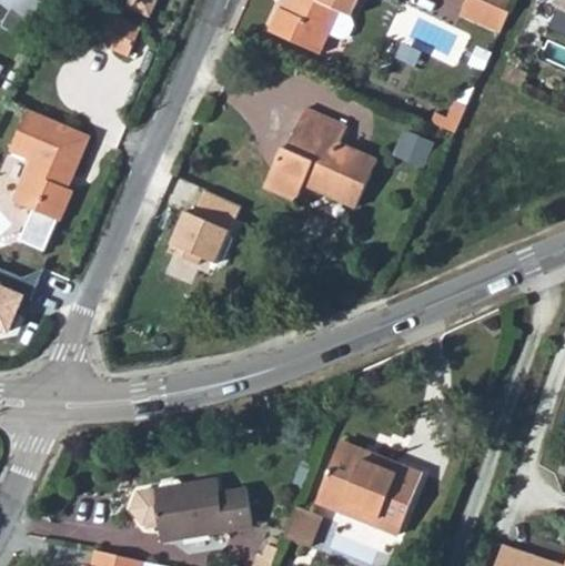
[(42,0),(51,7),(56,0),(0,0),(0,3),(4,7),(0,16),(0,29),(13,36),(27,10),(33,0),(42,0)]
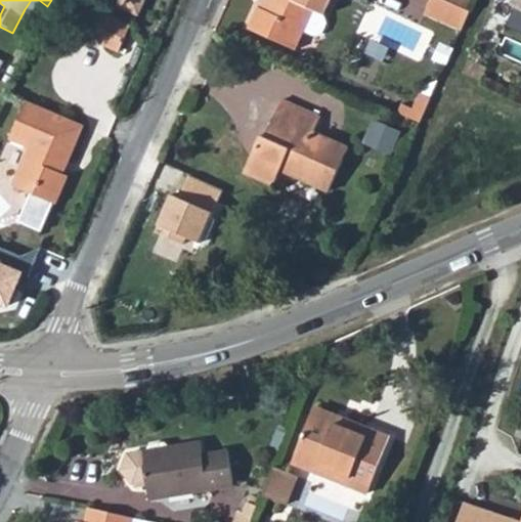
[(70,26),(118,48),(129,24),(81,0),(70,26)]
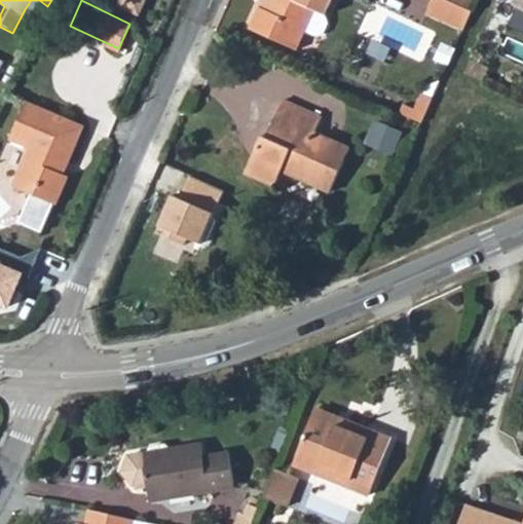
[(121,0),(120,2),(138,10),(142,0),(121,0)]
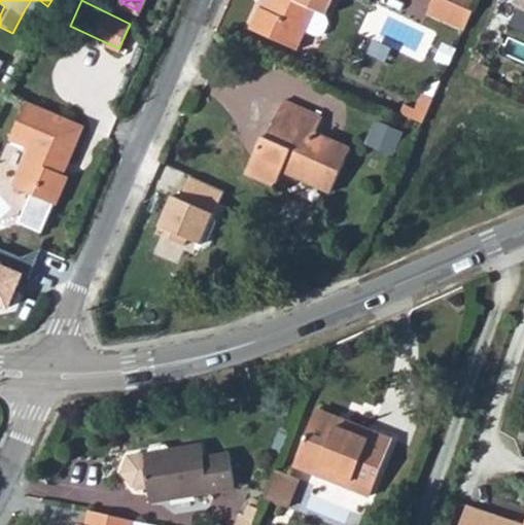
[(255,24),(303,44),(312,26),(323,30),(329,27),(333,18),(332,9),(336,0),(272,0),(271,4),(266,2),(255,24)]
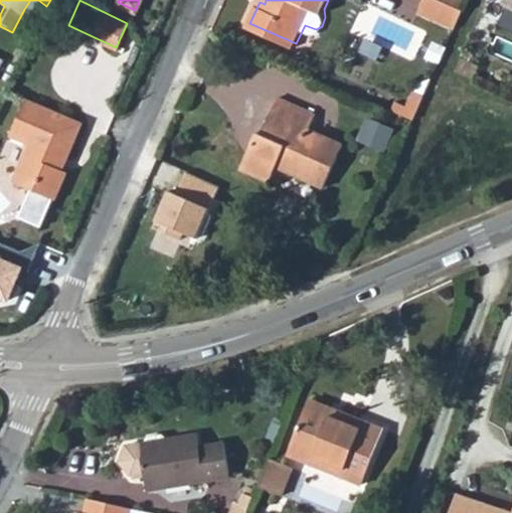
[(377,0),(408,12),(412,0),(377,0)]
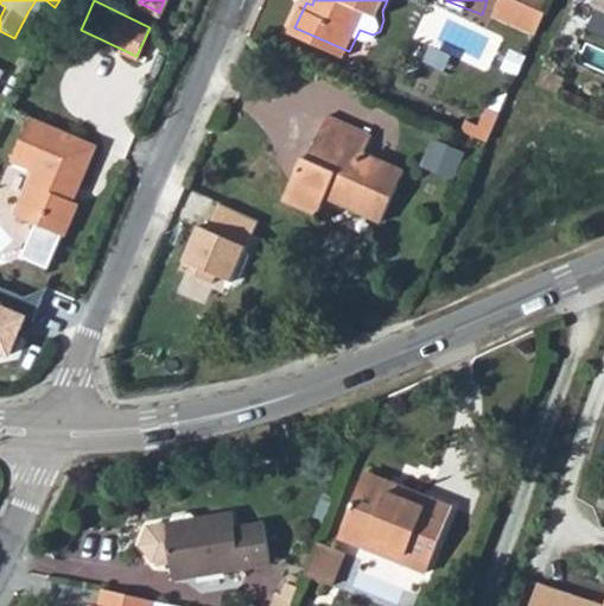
[(538,0),(500,0),(496,7),(540,27),(550,5),(538,0)]
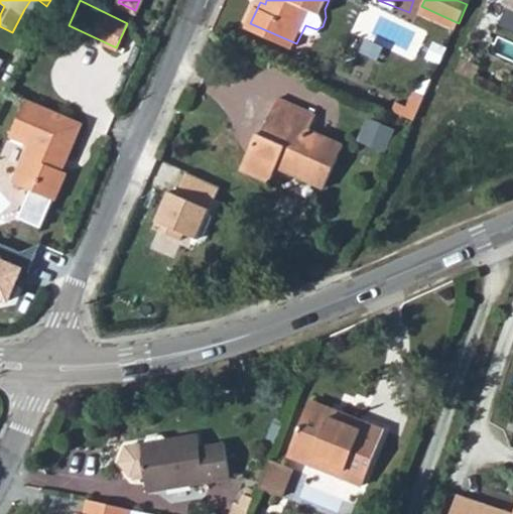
[(406,110),(418,116),(428,93),(415,88),(410,101),(406,110)]
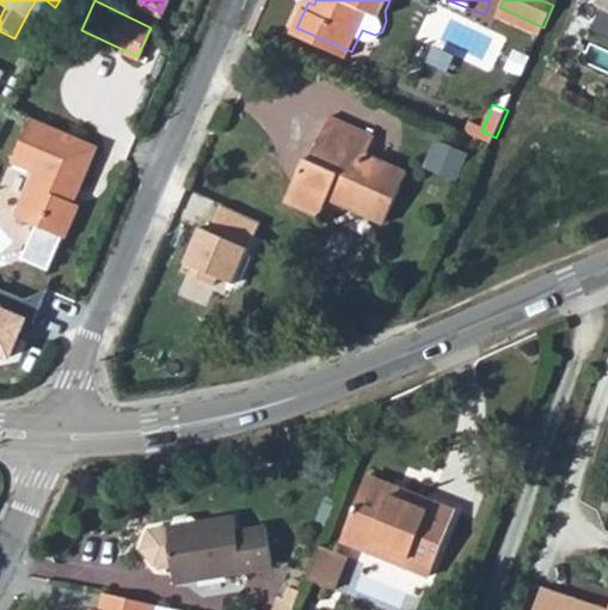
[(293,195),(325,209),(333,191),(401,221),(423,171),(373,148),(380,132),(337,113),(317,156),(312,153),(293,195)]
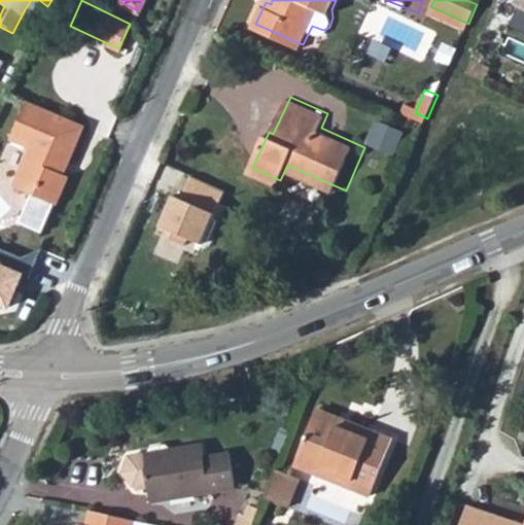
[(400,106),(415,112),(419,103),(405,97),(400,106)]
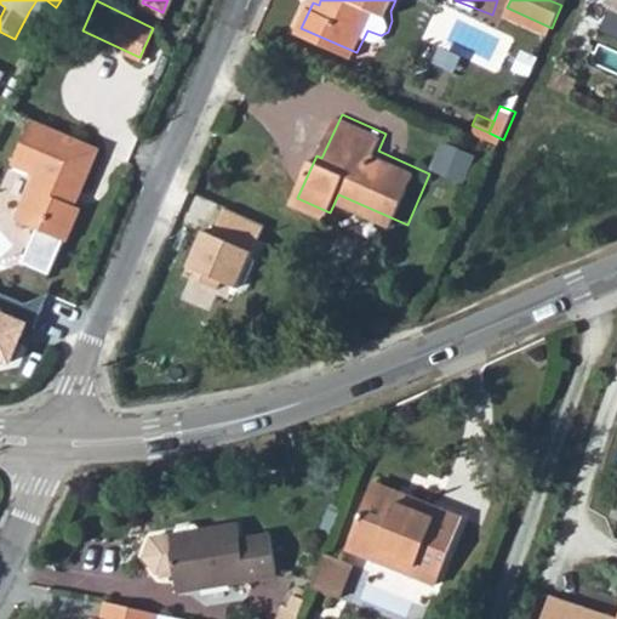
[(5,172),(29,182),(13,221),(30,228),(16,263),(47,278),(80,211),(73,206),(97,151),(27,119),(5,172)]
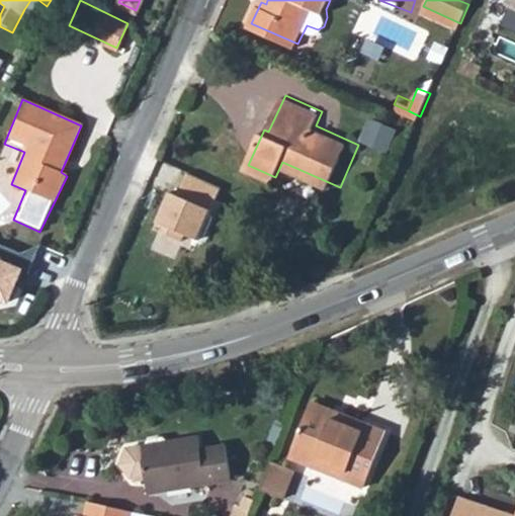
[(359,141),(387,152),(396,127),(368,117),(359,141)]
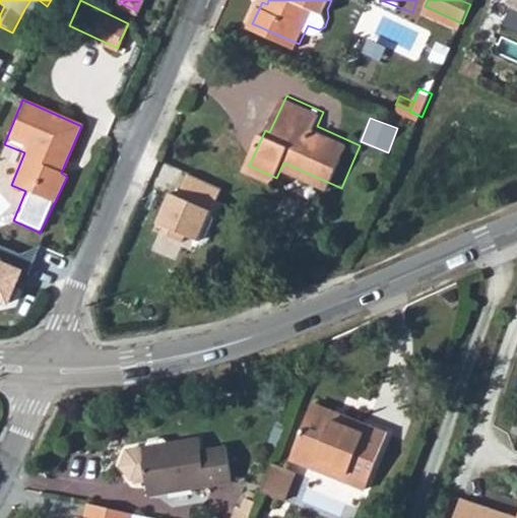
[(206,215),(164,197),(150,229),(196,246),(206,215)]
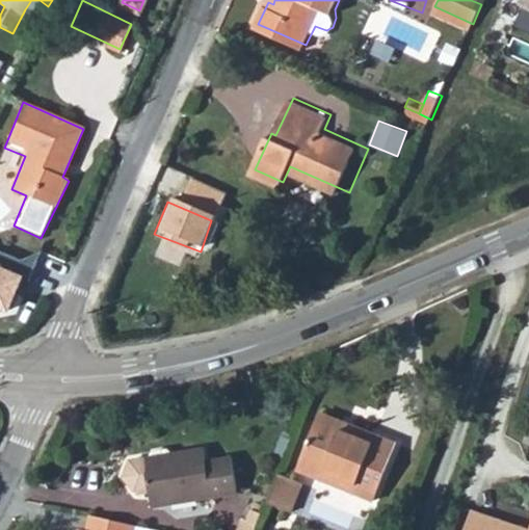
[(0,315),(2,316),(18,280),(23,283),(34,255),(19,261),(0,255),(0,315)]
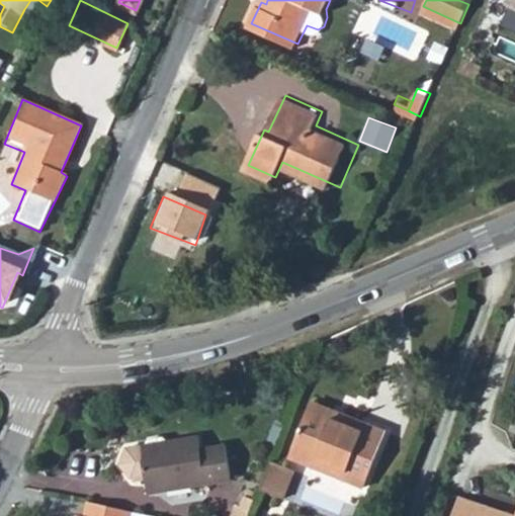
[(301,411),(358,428),(361,418),(305,401),(301,411)]
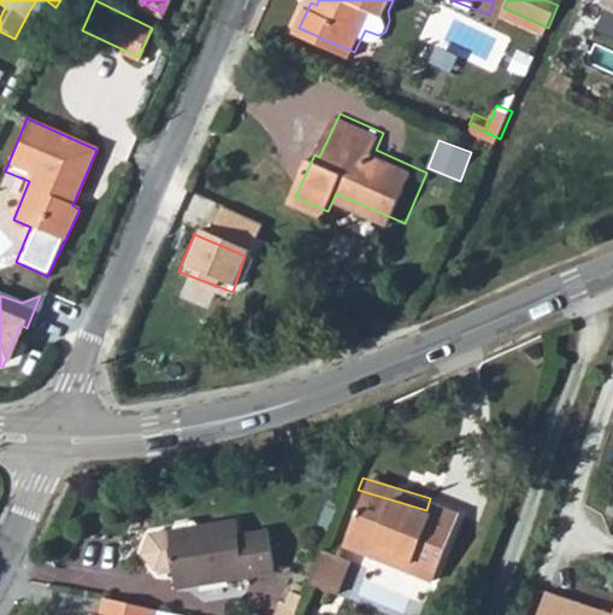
[(341,545),(369,554),(372,546),(410,557),(407,567),(434,575),(457,507),(430,498),(426,510),(358,490),(341,545)]
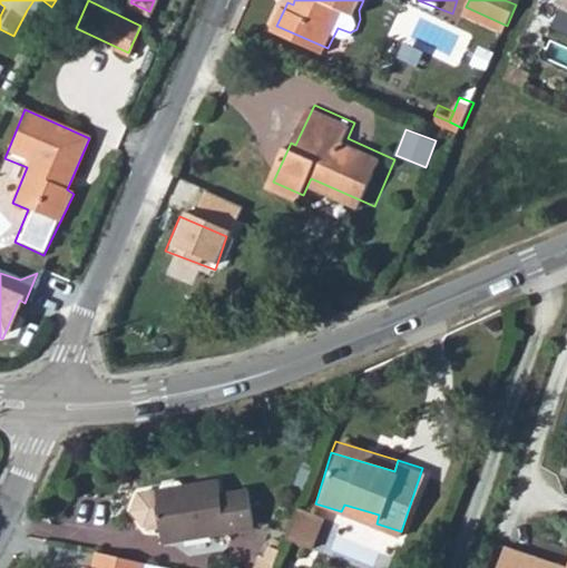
[(133,489),(126,507),(138,521),(153,518),(155,538),(250,525),(243,487),(217,490),(215,477),(177,482),(172,477),(157,480),(153,486),(133,489)]
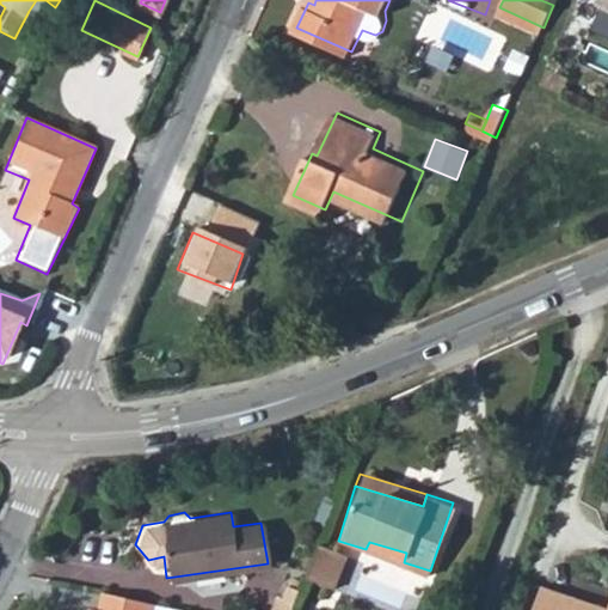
[(300,571),(306,572),(315,541),(312,540),(300,571)]
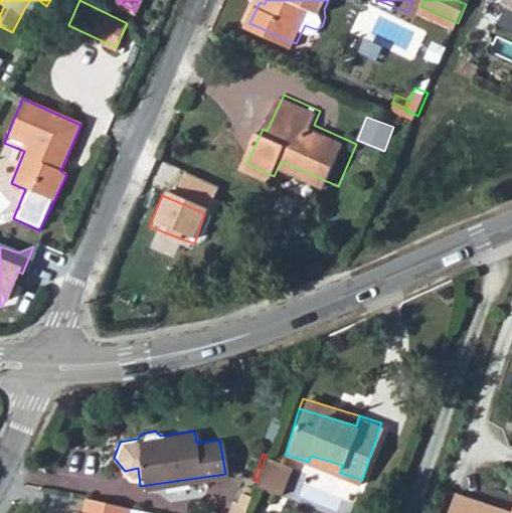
[(258,481),(277,488),(286,462),(266,455),(258,481)]
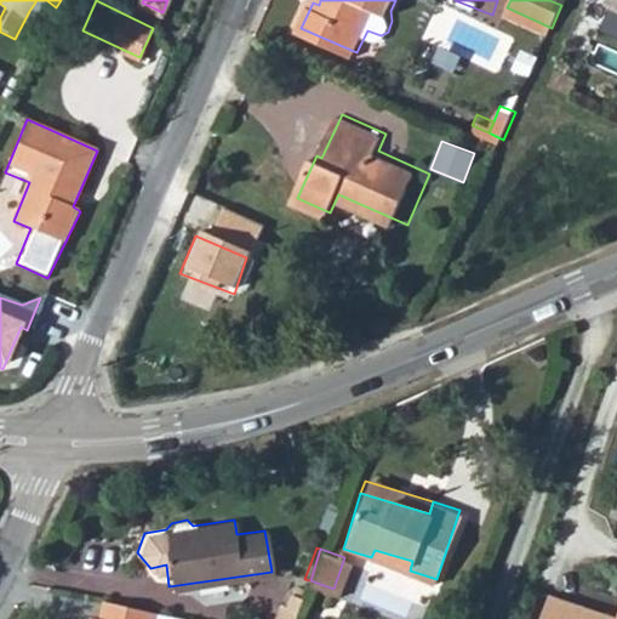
[(371,557),(410,571),(412,561),(375,550),(371,557)]
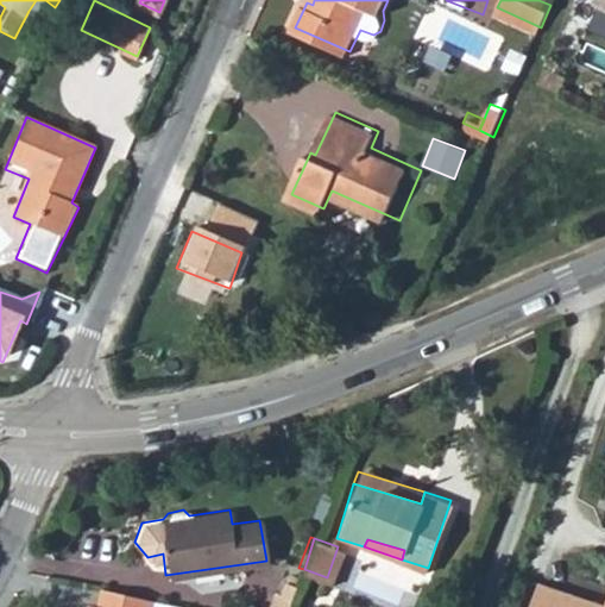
[(351,570),(346,582),(401,606),(403,606),(417,574),(351,545),(342,567),(351,570)]
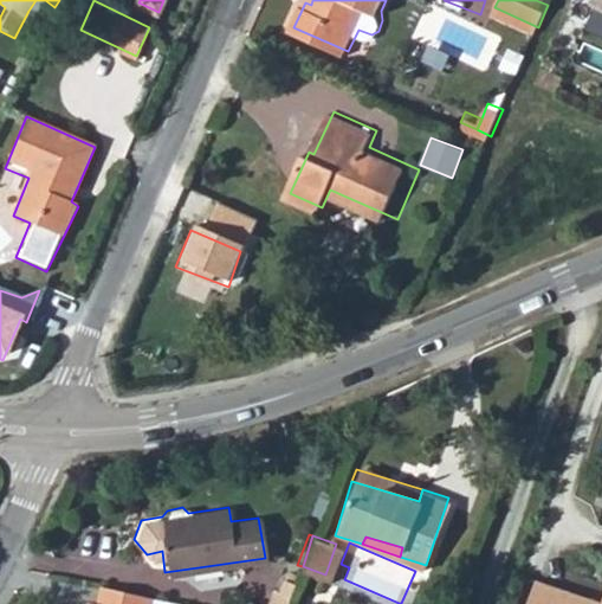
[(278,593),(286,597),(291,584),(283,580),(278,593)]
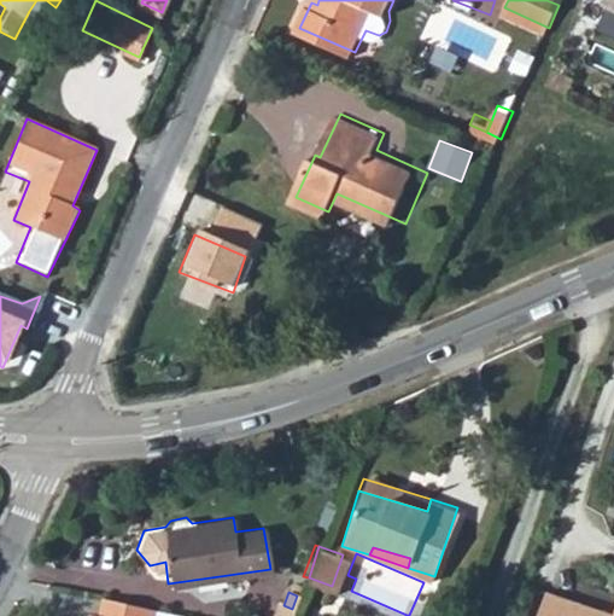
[(151,615),(152,609),(95,596),(91,615),(151,615)]
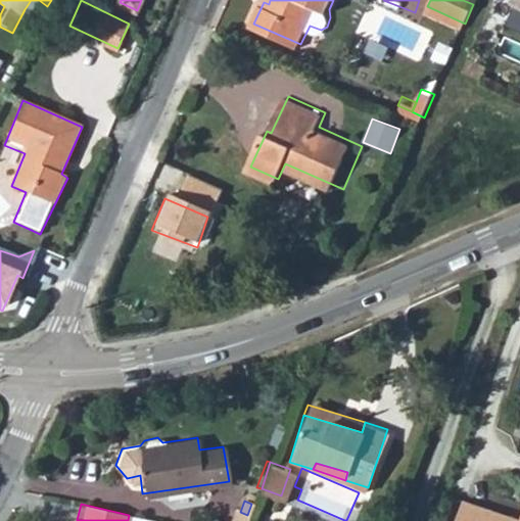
[(519,520),(519,515),(518,520),(505,520),(461,506),(455,520),(519,520)]
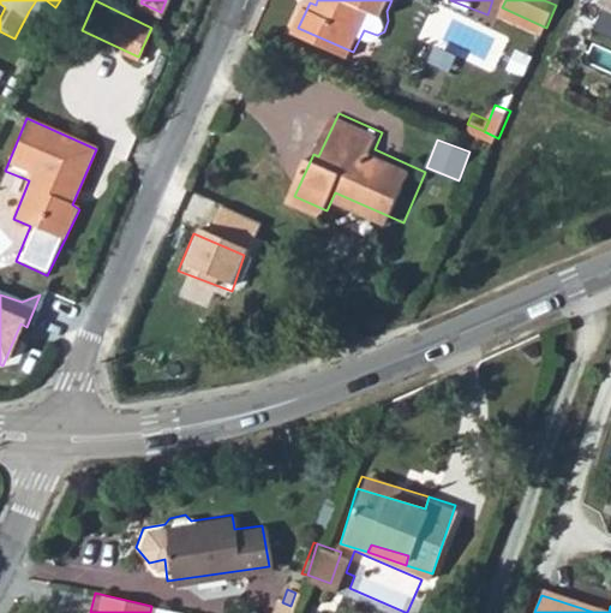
[(287,612),(291,606),(282,602),(273,599),(268,612),(287,612)]
